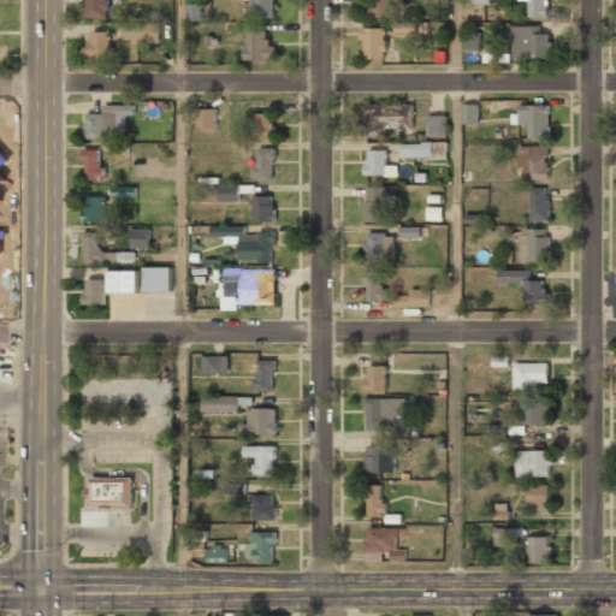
[(87,0),(88,18),(108,18),(107,0),(87,0)]
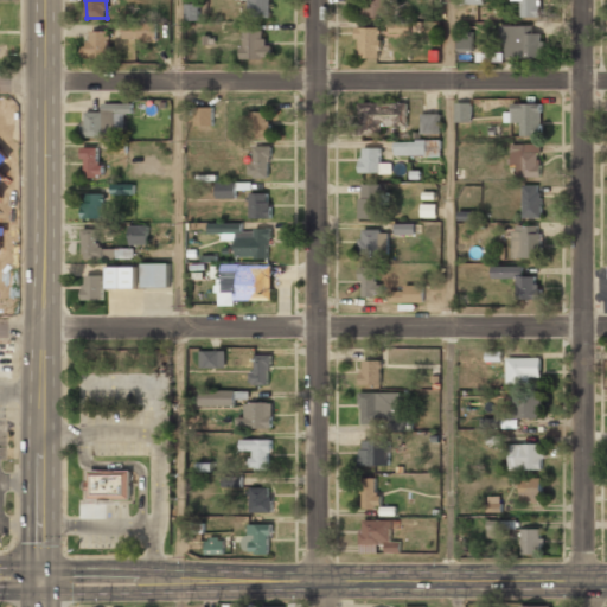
[(273,18),(273,0),(249,0),(250,17),(273,18)]
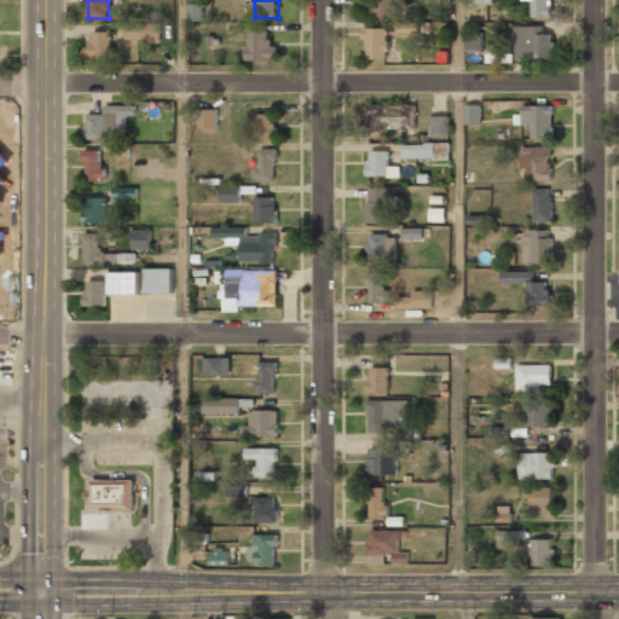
[(394,0),(371,0),(371,18),(394,18),(394,0)]
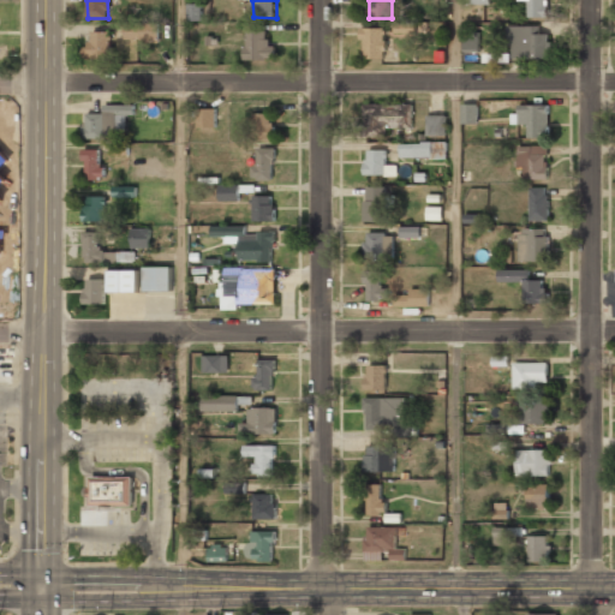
[(519,0),(529,0),(529,17),(548,17),(547,0),(519,0)]
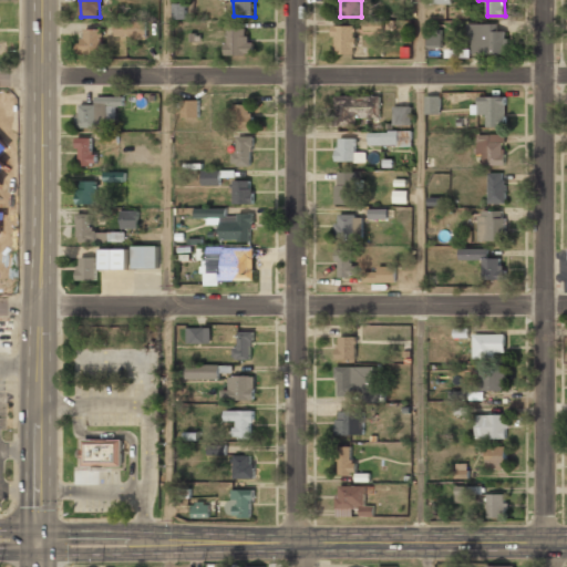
[(187,19),(187,3),(174,2),(174,19),(187,19)]
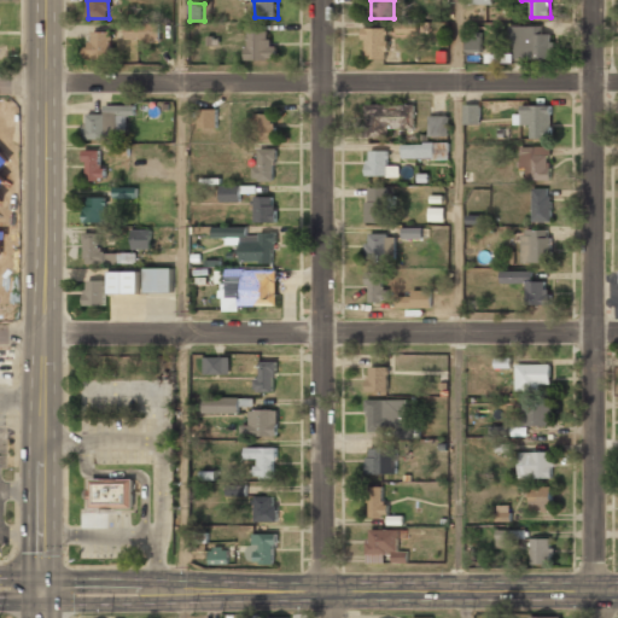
[(159,41),(161,23),(124,22),(124,40),(159,41)]
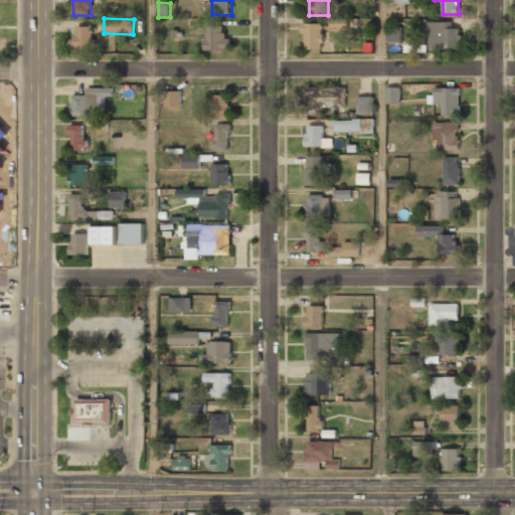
[(425,22),(425,45),(412,45),(412,50),(460,49),(460,28),(450,28),(450,21),(425,22)]
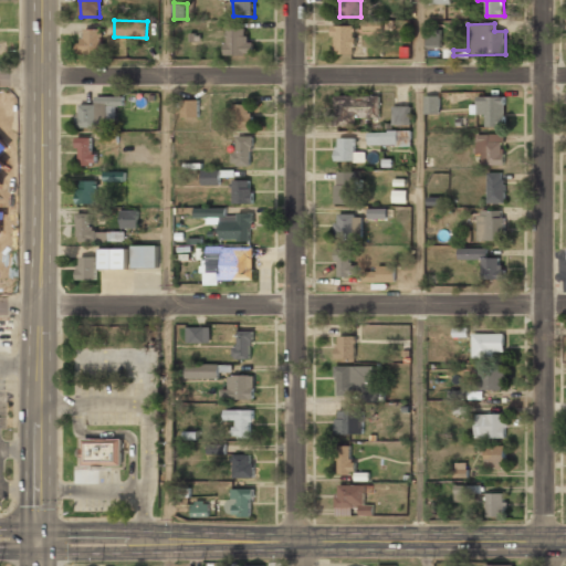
[(332,25),(332,37),(335,37),(335,54),(358,54),(358,27),(332,25)]
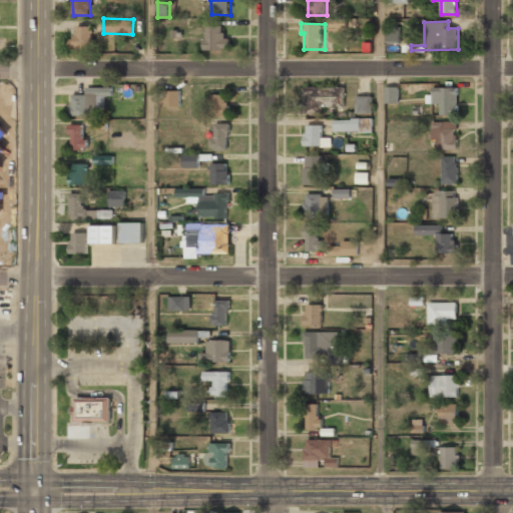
[(205,49),(226,49),(226,25),(204,25),(205,49)]
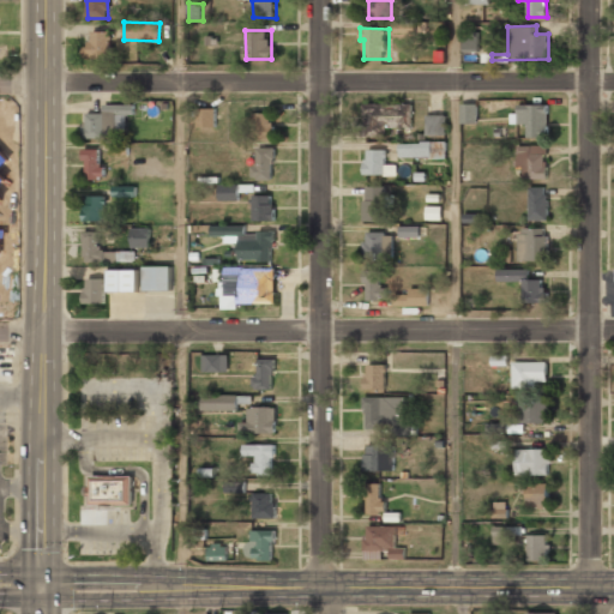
[(110,31),(91,31),(92,44),(83,44),(84,59),(110,58),(110,31)]
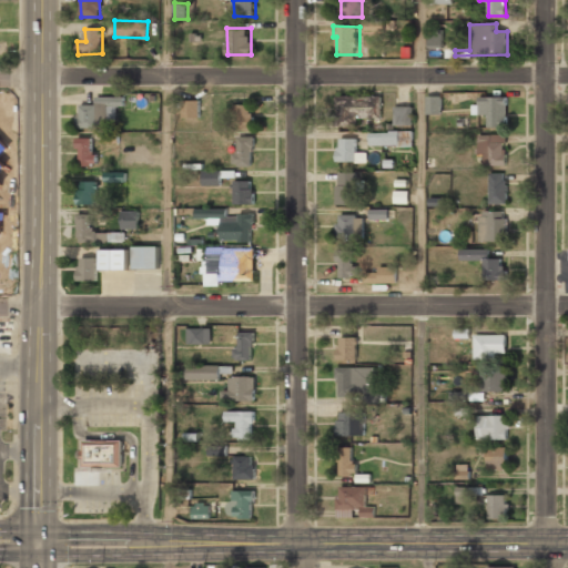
[(444,30),(429,30),(428,47),(443,48),(444,30)]
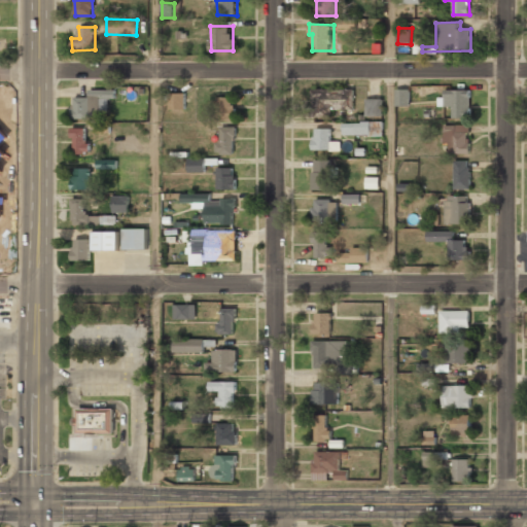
[(354,89),(312,90),(313,116),(332,116),(331,110),(354,109),(354,89)]
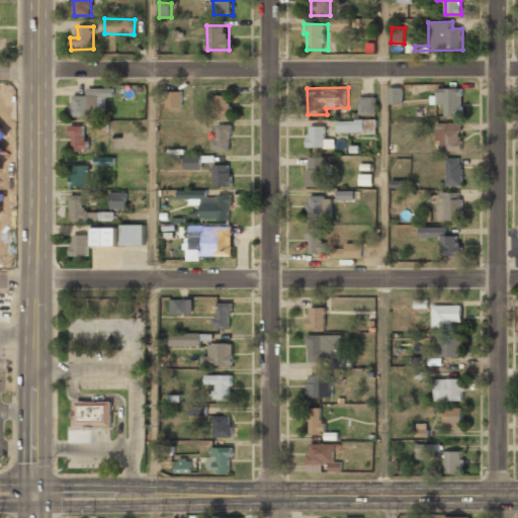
[(463,88),(437,87),(437,95),(431,95),(431,104),(445,105),(445,116),(462,116),(463,88)]
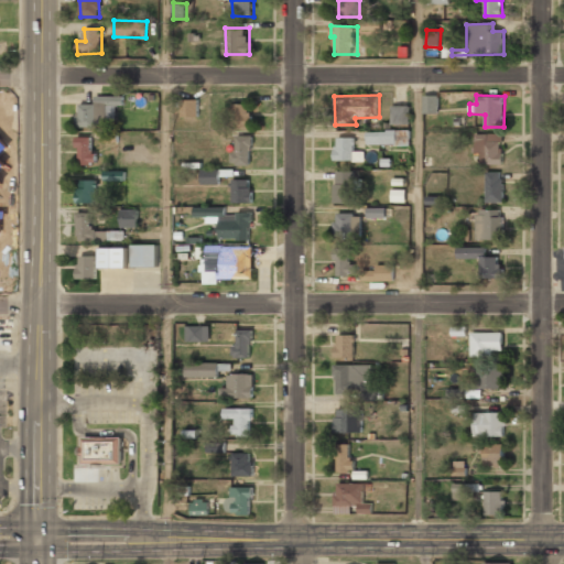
[(123,96),(95,96),(95,104),(79,104),(78,126),(117,127),(117,105),(123,106),(123,96)]
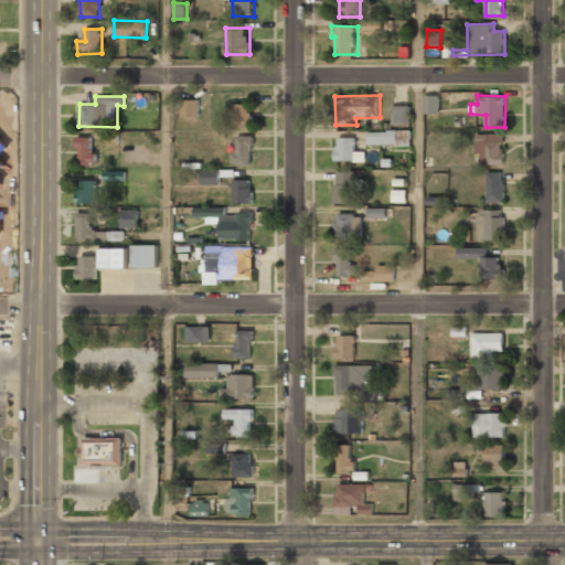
[(439,113),(439,96),(425,96),(425,113),(439,113)]
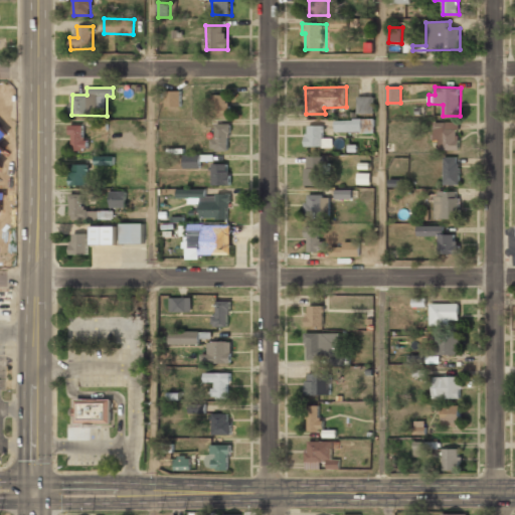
[(182,107),(182,91),(166,91),(166,107),(182,107)]
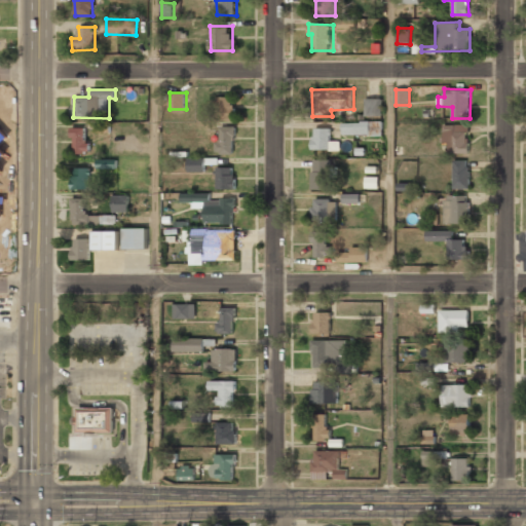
[(233,97),(218,97),(217,118),(232,118),(233,97)]
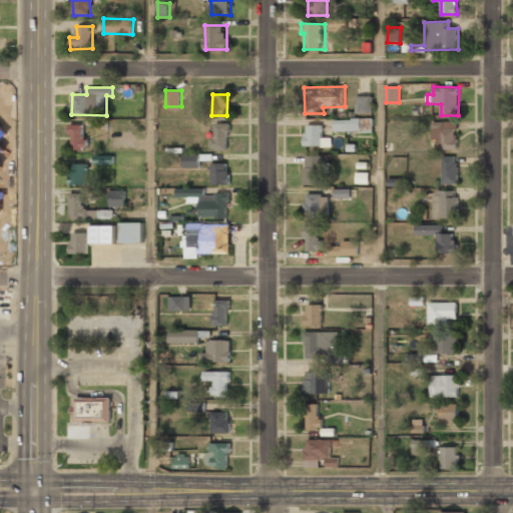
[(373,95),(356,95),(356,113),(373,113),(373,95)]
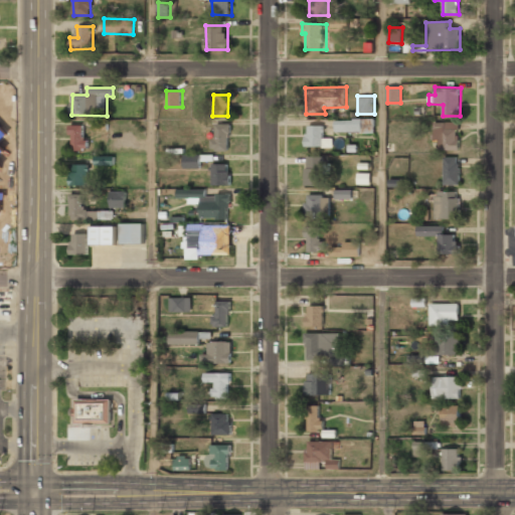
[(335,132),(374,132),(374,119),(335,120),(335,132)]
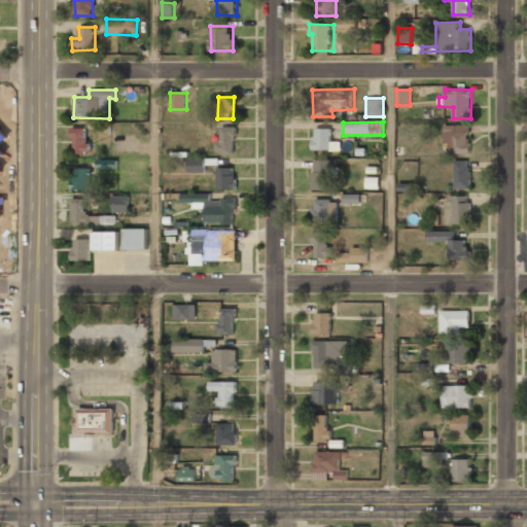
[(98,133),(111,132),(110,124),(98,124),(98,133)]
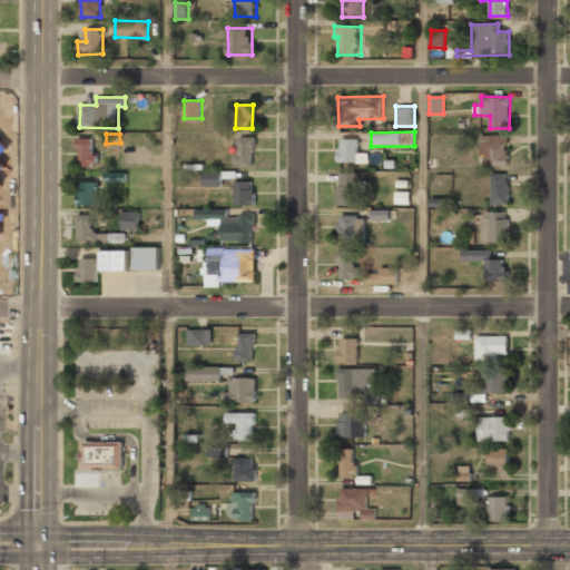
[(508,135),(481,136),(481,155),(487,155),(487,166),(509,166),(508,135)]
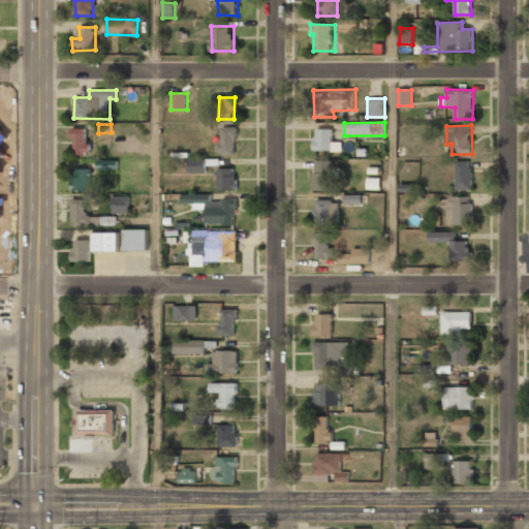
[(87,128),(73,128),(74,154),(91,153),(91,142),(87,142),(87,128)]
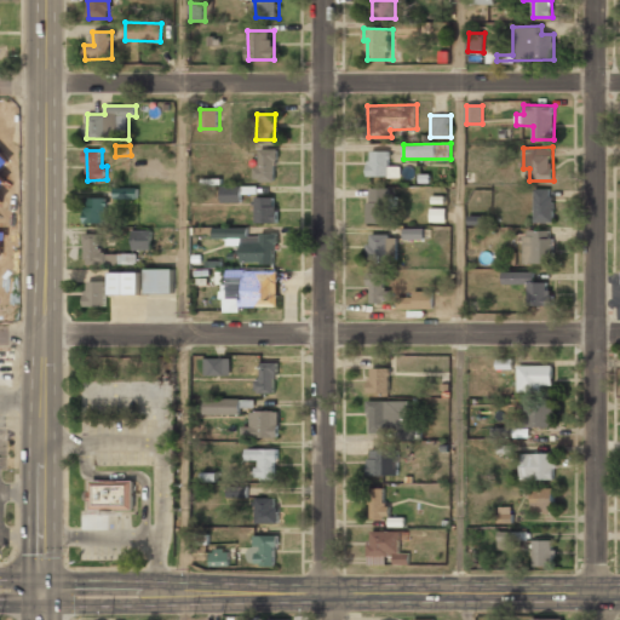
[(390,151),(369,151),(368,177),(401,177),(401,166),(390,166),(390,151)]
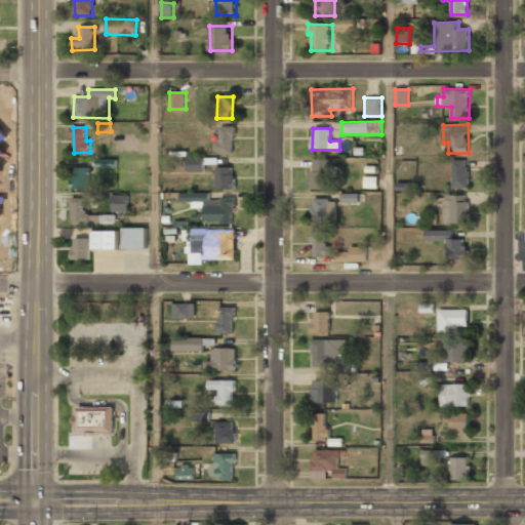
[(205,171),(205,157),(188,158),(188,171),(205,171)]
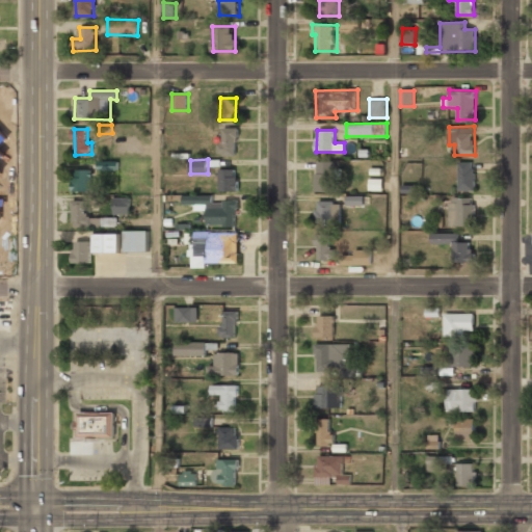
[(316,191),(335,191),(335,179),(342,179),(342,168),(335,169),(335,161),(316,161),(316,191)]
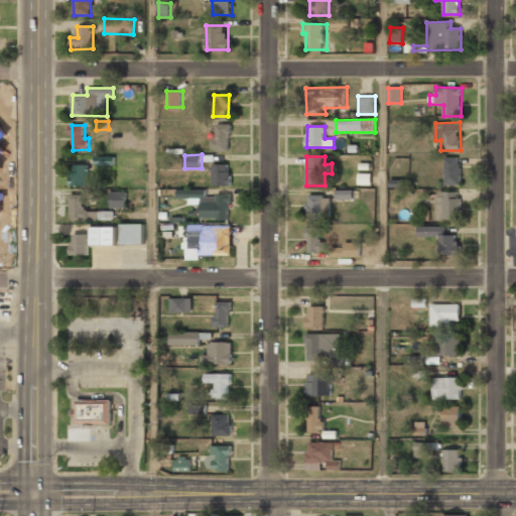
[(460,156),(444,157),(445,184),(461,184),(460,156)]
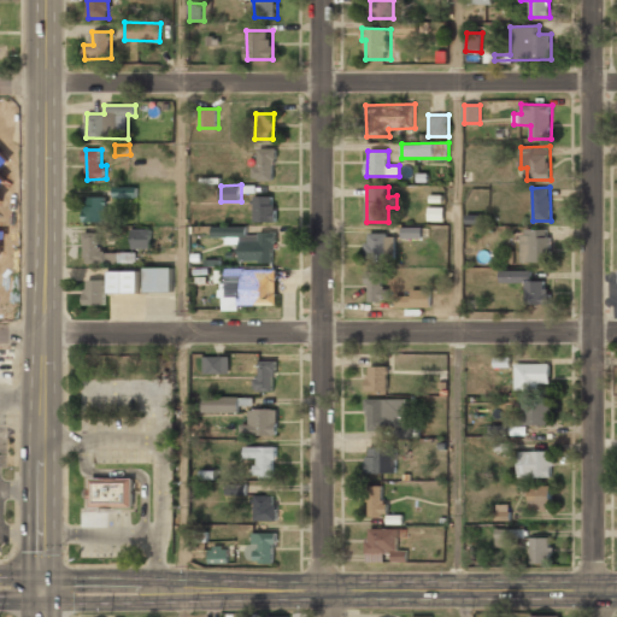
[(275,195),(254,197),(256,222),(276,221),(275,195)]
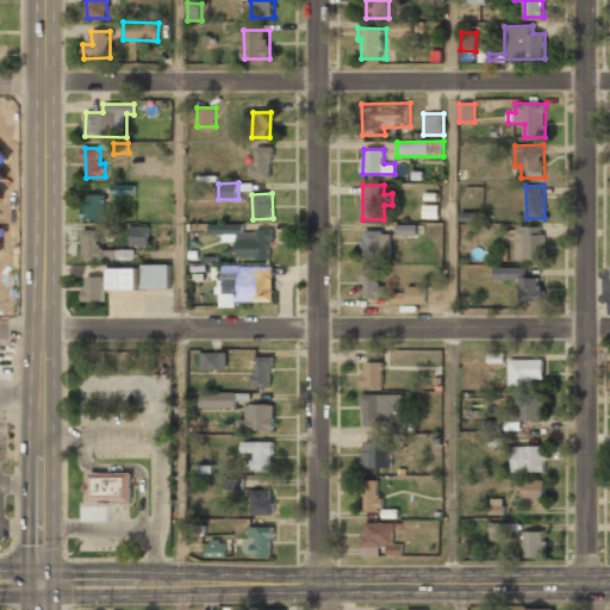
[(83,219),(106,219),(105,194),(83,194),(83,219)]
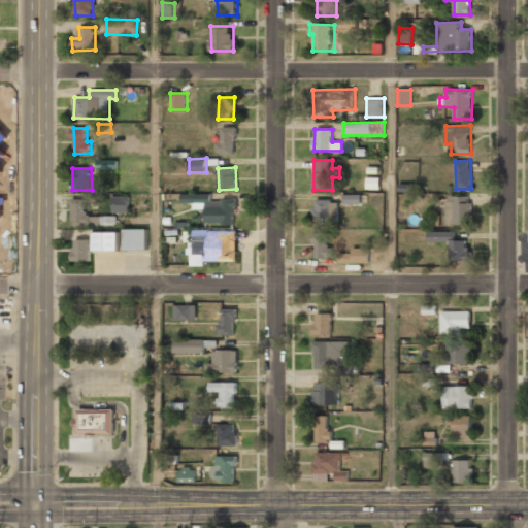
[(211,194),(182,193),(182,203),(194,203),(194,208),(205,208),(205,224),(235,224),(236,199),(211,199),(211,194)]
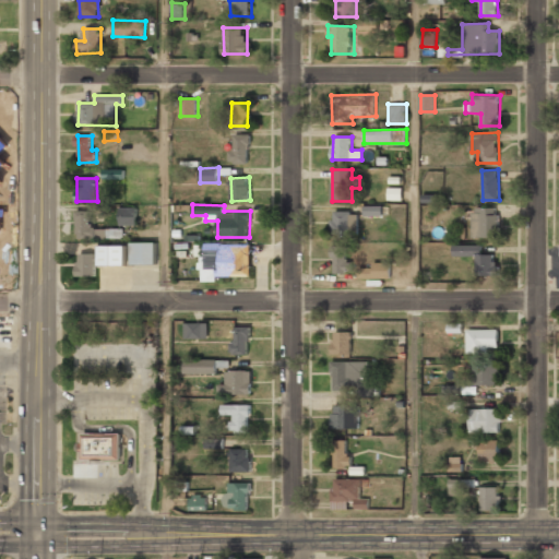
[(383,206),(365,205),(365,215),(383,215),(383,206)]
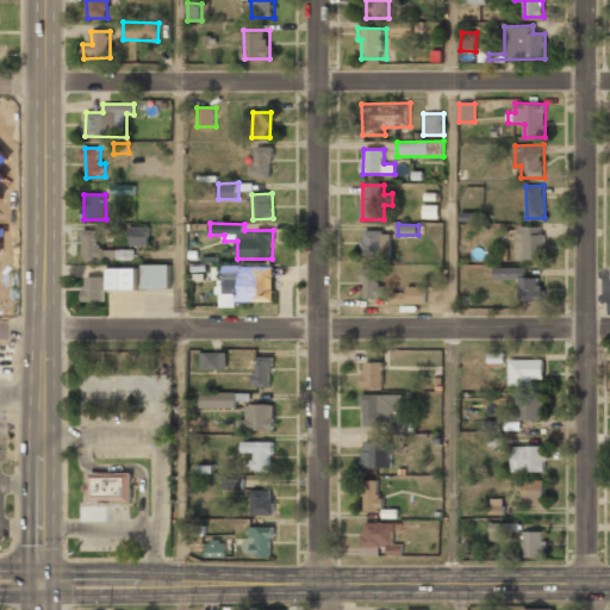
[(149,225),(130,226),(131,246),(150,246),(149,225)]
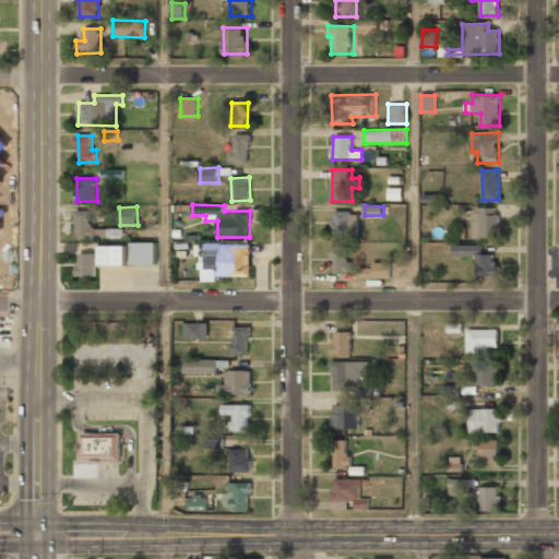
[(474,237),(498,237),(498,207),(473,207),(474,237)]
